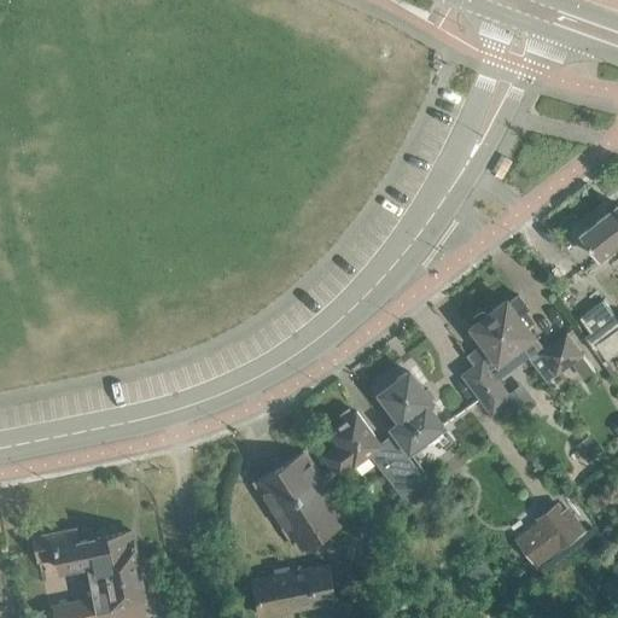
[(617,204),(579,234),(598,258),(617,243),(617,204)]
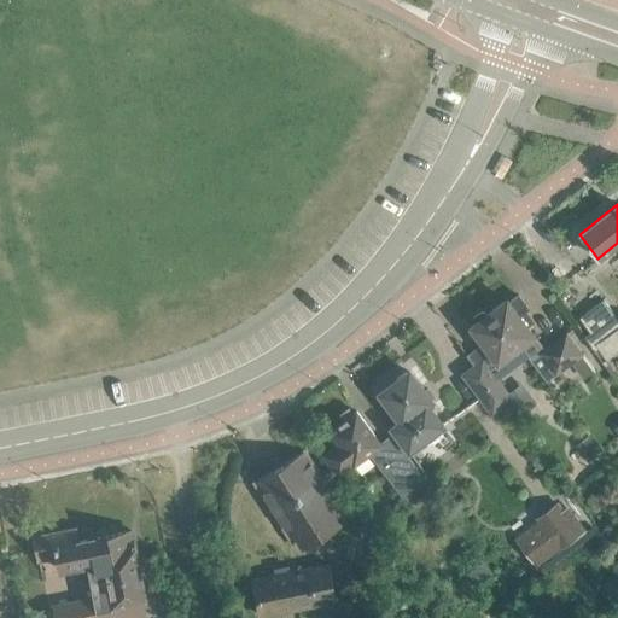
[(473,366),(461,374),(496,423),(518,407),(496,379),(526,356),(546,382),(582,354),(566,333),(544,349),(528,327),(531,324),(523,312),(528,308),(518,295),(508,302),(507,299),(485,315),(484,313),(479,313),(472,318),(472,322),(473,324),(470,327),(483,344),(466,356),(473,366)]
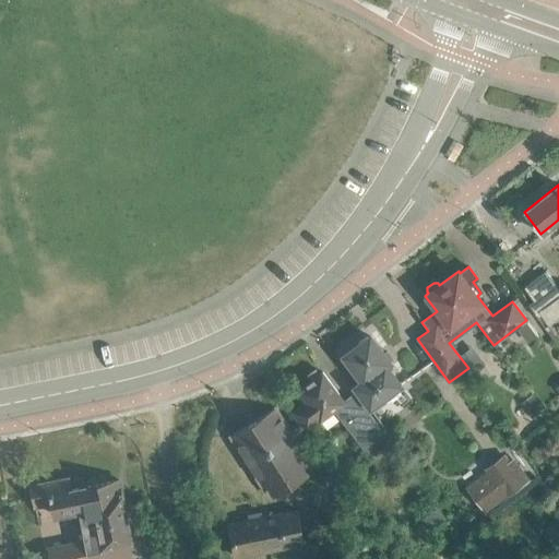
[(520,289),(536,312),(558,295),(558,290),(545,271),(520,289)]
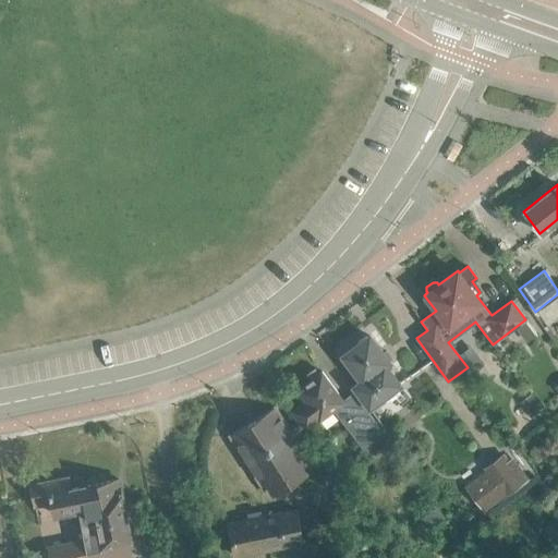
[(372,340),(370,338),(368,337),(367,336),(366,336),(365,336),(364,336),(363,336),(362,337),(355,342),(358,344),(342,355),(362,380),(353,386),(370,407),(381,397),(388,398),(395,393),(396,387),(399,385),(388,370),(392,367),(388,362),(389,362),(372,340)]
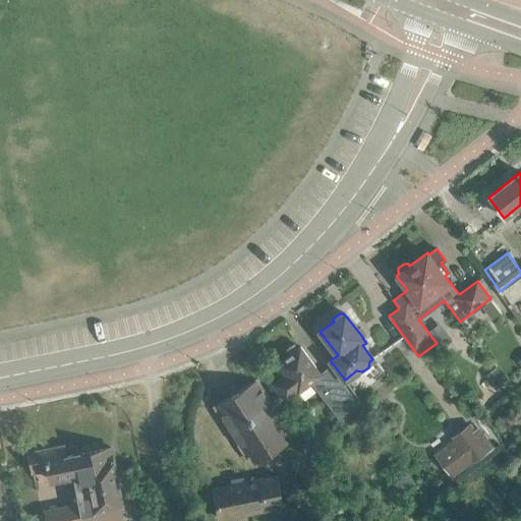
[(277,364),(284,373),(272,384),(285,402),(298,392),(310,383),(339,419),(358,405),(330,366),(320,373),(300,347),(277,364)]
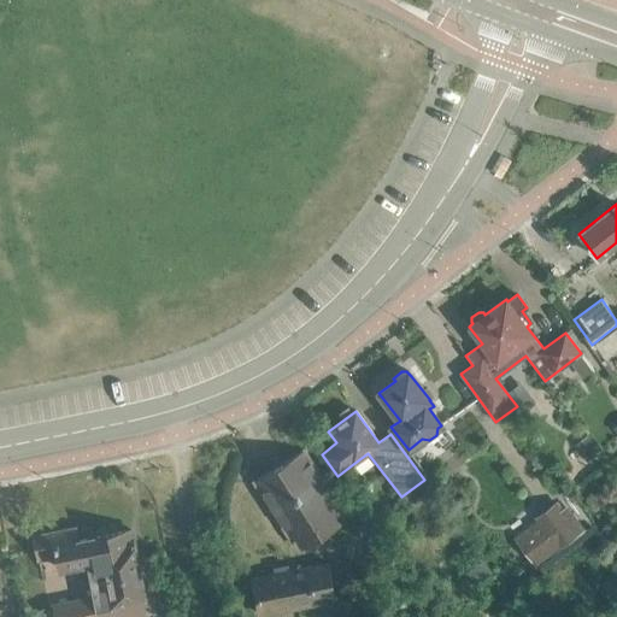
[(576,445),(583,454),(593,447),(586,436),(576,445)]
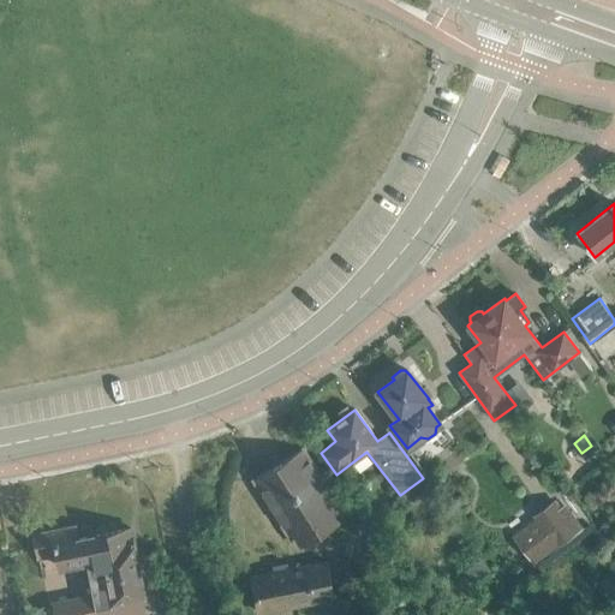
[(303,448),(252,479),(290,539),(293,538),(299,547),(344,519),(338,509),(340,508),(303,448)]
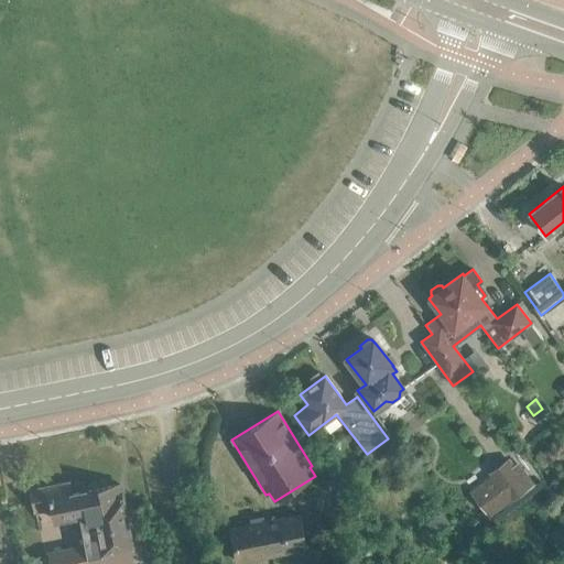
[(500,487),(479,502),(488,516),(534,481),(516,455),(490,474),(500,487)]
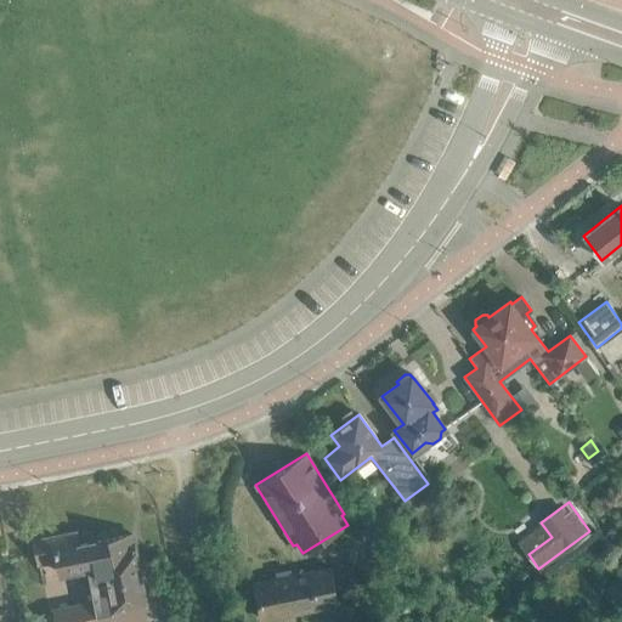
[(75,532),(34,539),(38,563),(56,559),(60,574),(77,570),(78,578),(90,576),(95,601),(52,610),(54,621),(128,621),(146,618),(142,604),(145,603),(131,535),(78,543),(75,532)]
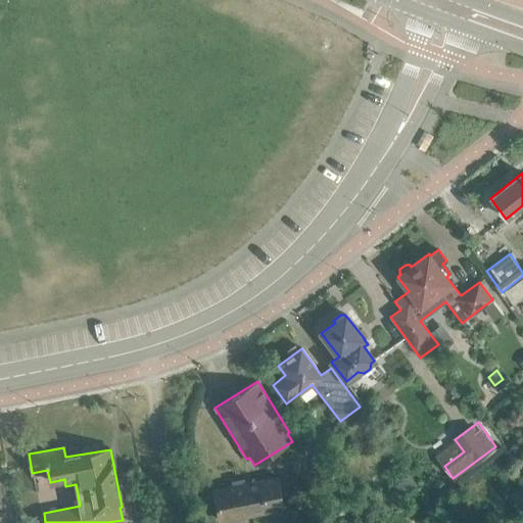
[(416,485),(411,476),(396,484),(401,493),(416,485)]
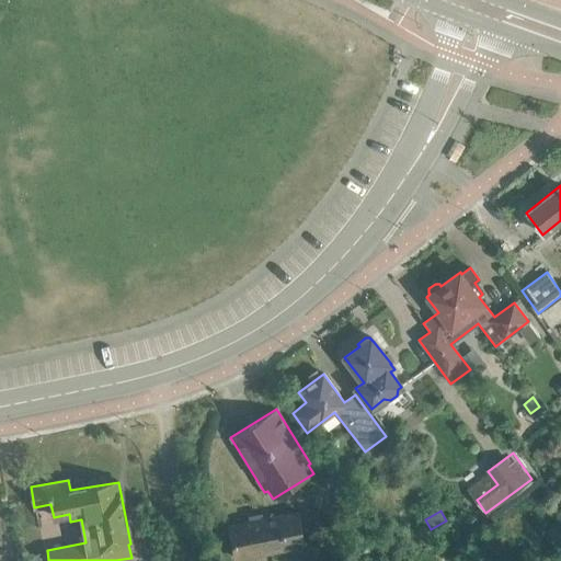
[(298,512),(230,526),(237,559),(305,546),(298,512)]
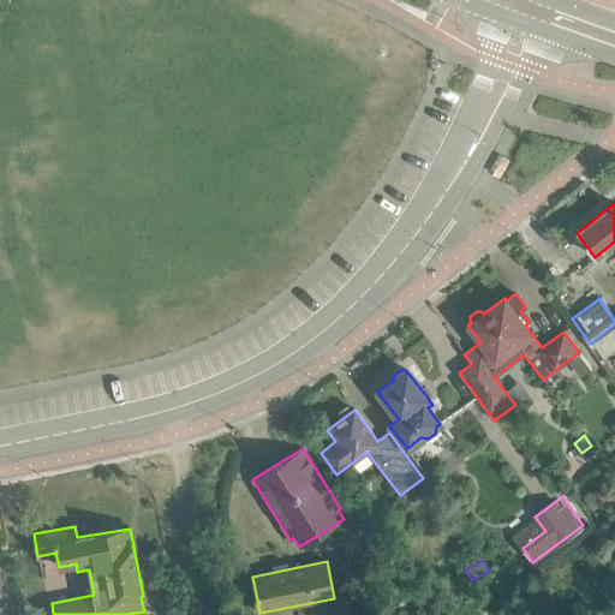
[(402,593),(392,602),(398,610),(408,602),(402,593)]
